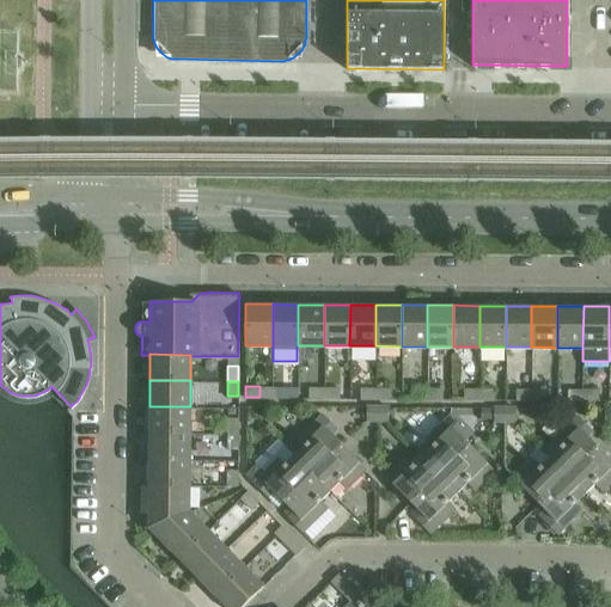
[(260,386),(260,397),(275,397),(275,386),(260,386)]
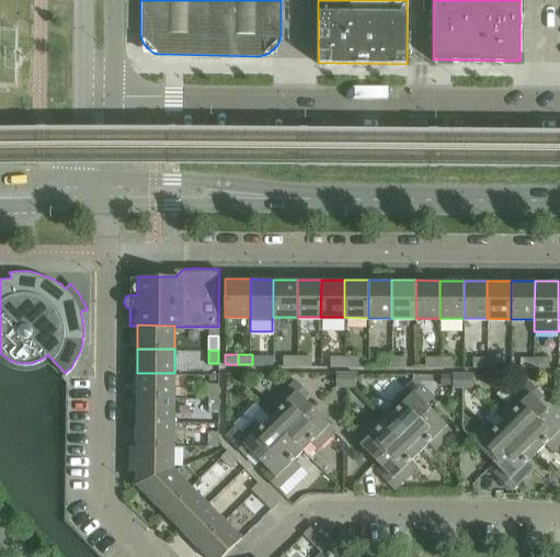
[(283,364),(297,364),(297,354),(283,354),(283,364)]
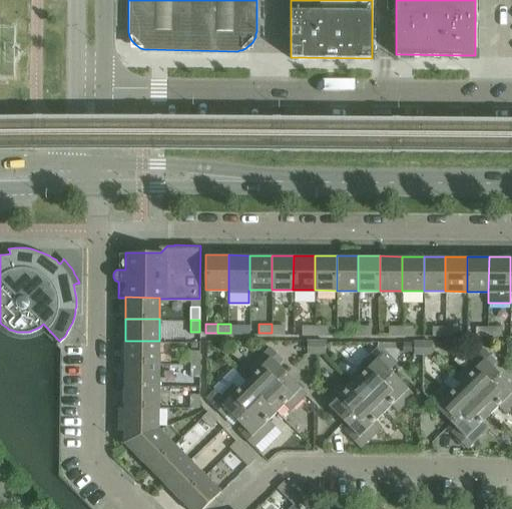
[(272,324),(272,333),(284,333),(284,324),(272,324)]
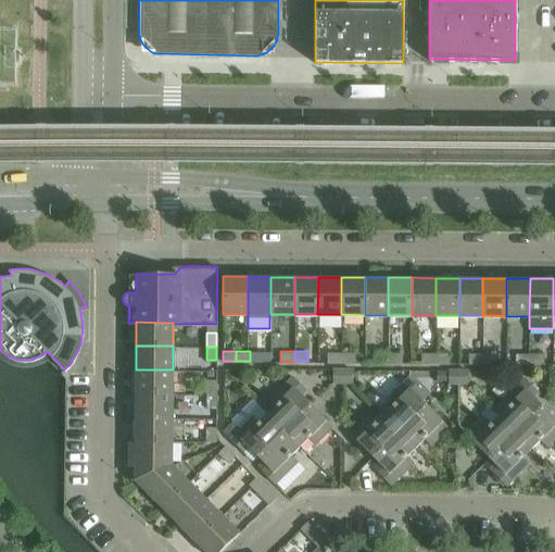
[(327,362),(341,362),(341,352),(327,352),(327,362)]
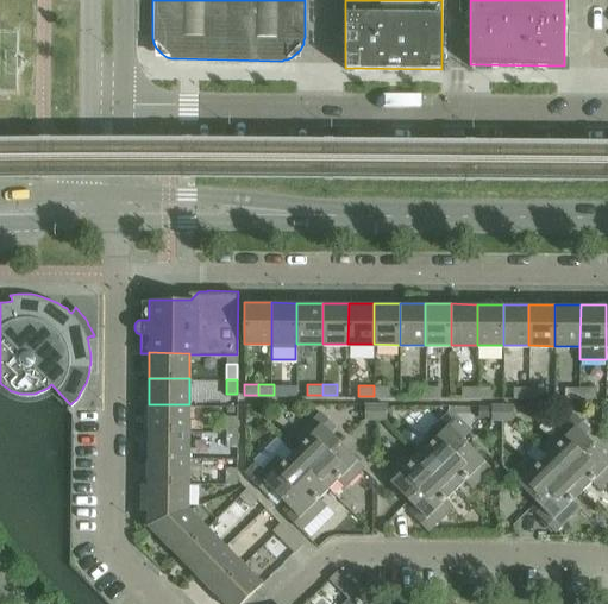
[(374,385),(374,396),(388,396),(388,385),(374,385)]
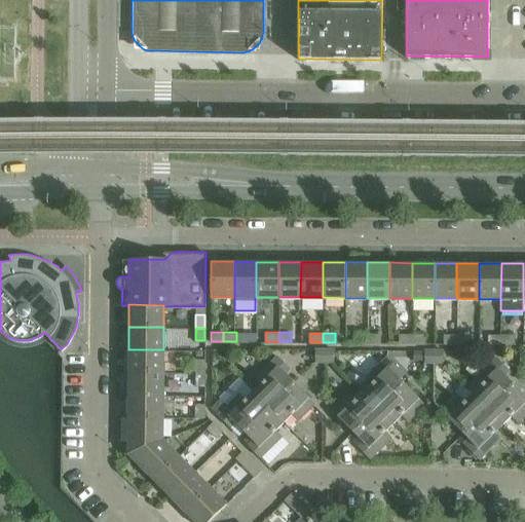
[(353,342),(367,342),(367,333),(353,333),(353,342)]
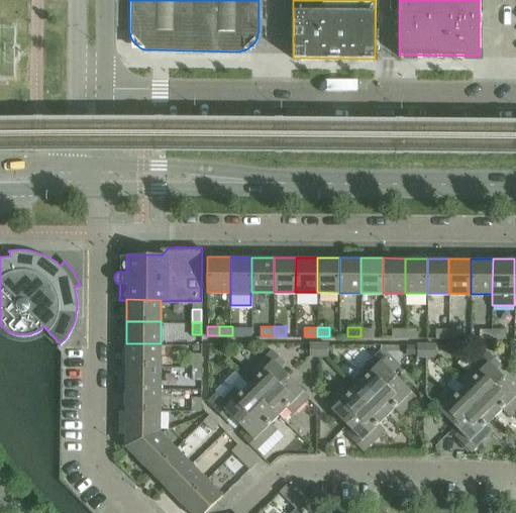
[(360,327),(360,336),(373,336),(373,327),(360,327)]
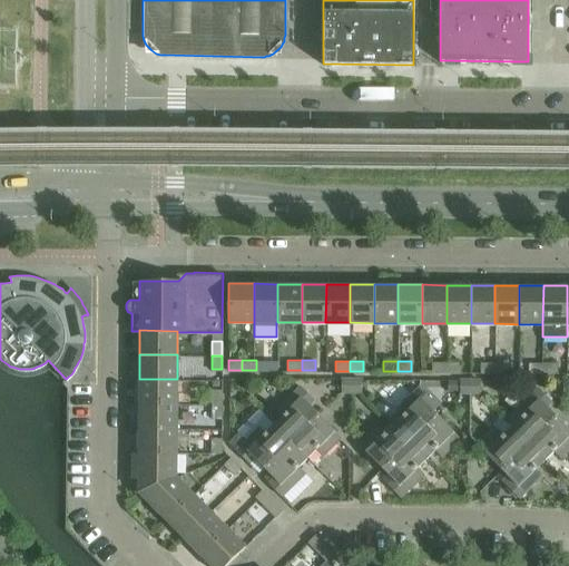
[(432,371),(445,371),(445,361),(432,361),(432,371)]
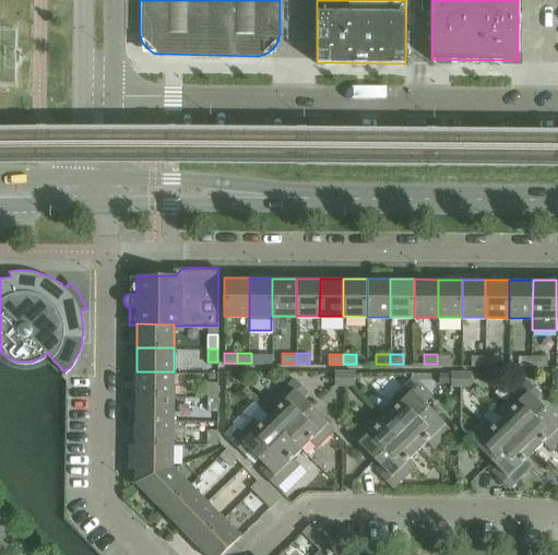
[(437,354),(437,364),(451,364),(451,354),(437,354)]
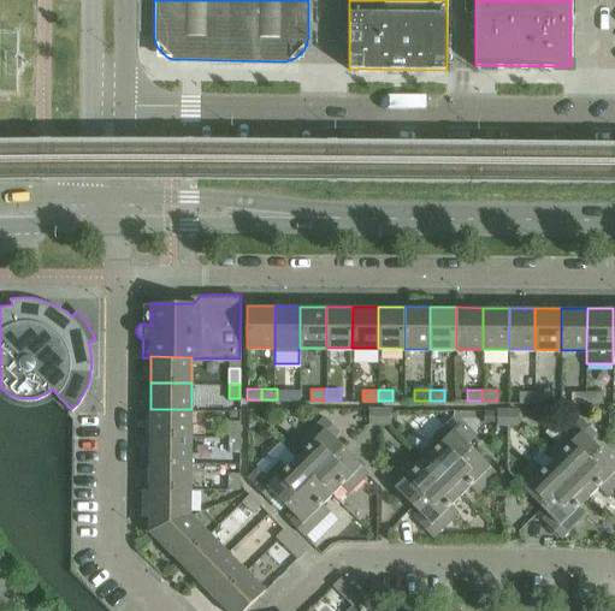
[(519,401),(534,402),(534,391),(519,391),(519,401)]
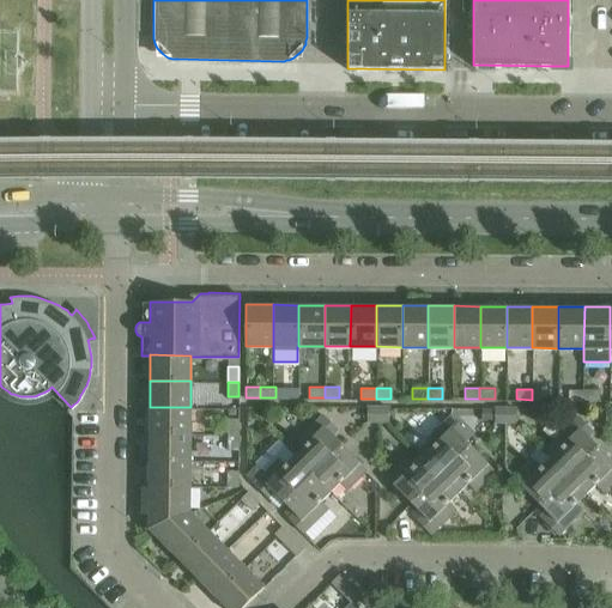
[(532,389),(532,400),(546,400),(546,389),(532,389)]
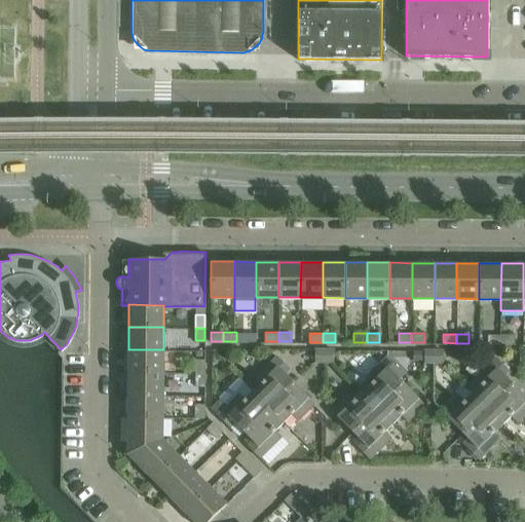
[(487,343),(500,343),(500,334),(487,334),(487,343)]
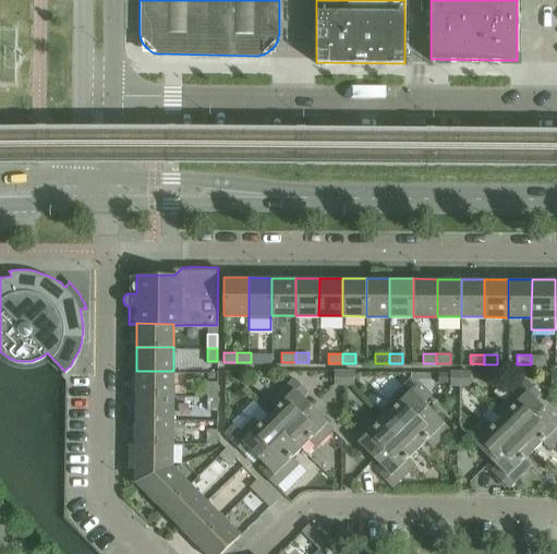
[(531,354),(531,364),(545,364),(545,354),(531,354)]
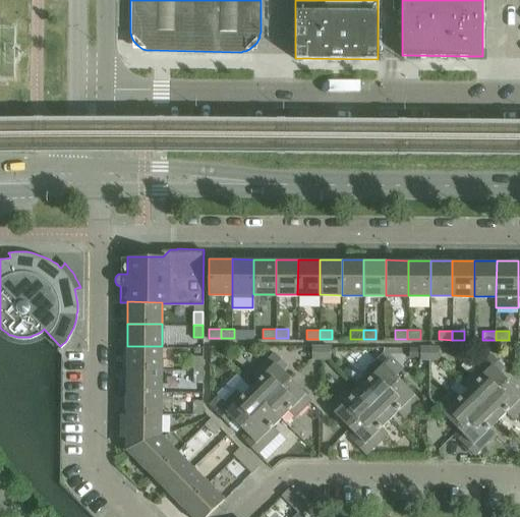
[(311,357),(321,357),(321,345),(311,345),(311,357)]
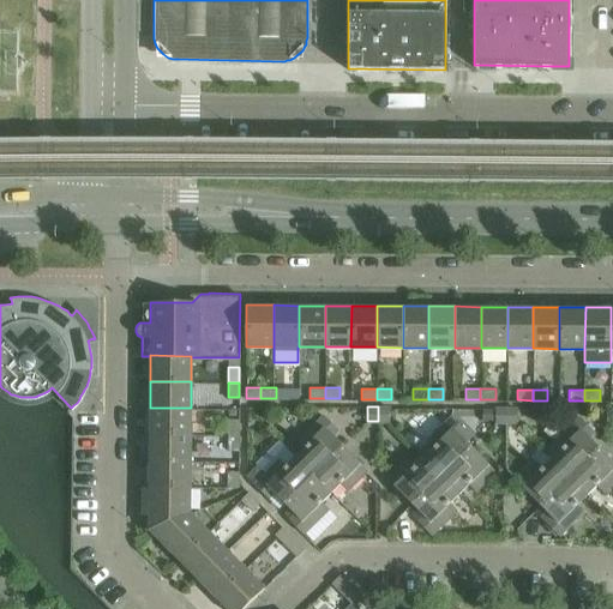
[(378,406),(378,421),(389,421),(389,406),(378,406)]
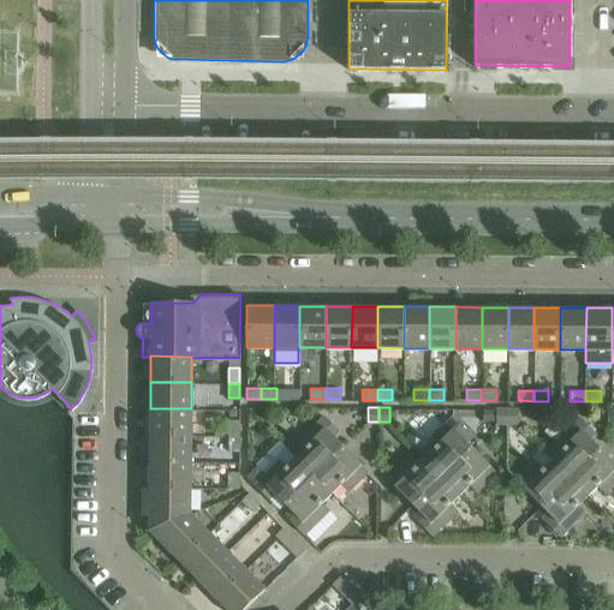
[(494,407),(483,407),(483,419),(494,419),(494,407)]
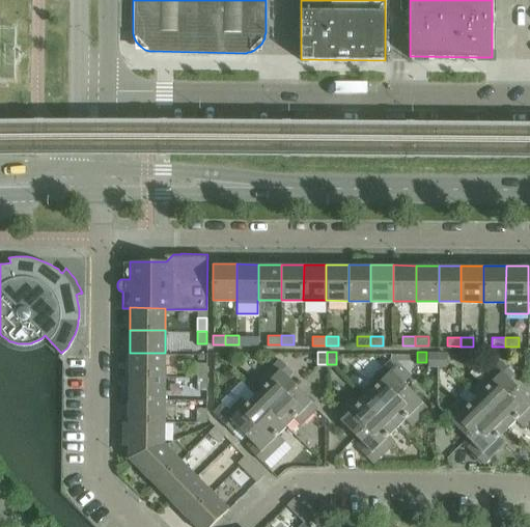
[(427,364),(437,364),(437,353),(427,352),(427,364)]
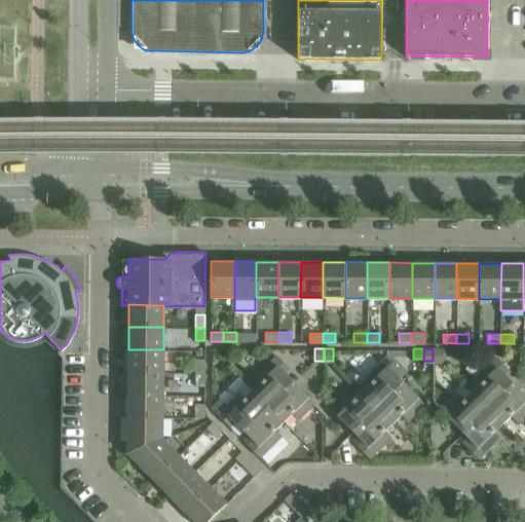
[(128,349),(127,371),(163,371),(163,349),(128,349)]
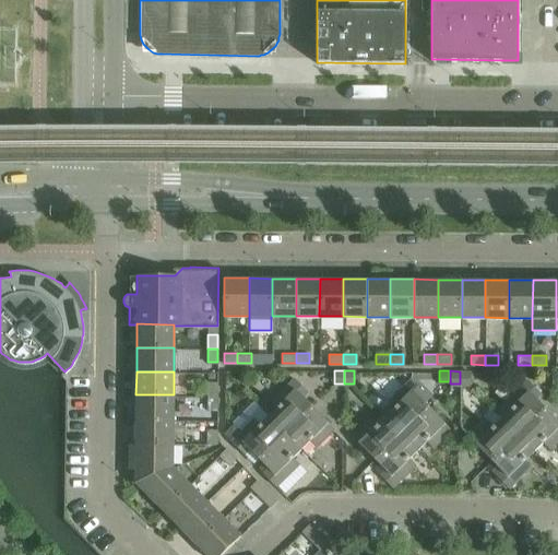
[(460,372),(460,384),(470,384),(470,372),(460,372)]
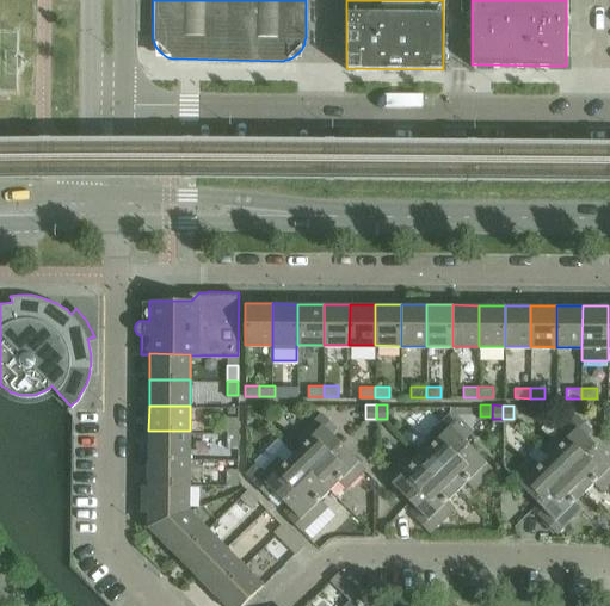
[(303,444),(294,453),(312,471),(340,441),(331,432),(336,426),(321,412),(296,437),(303,444)]
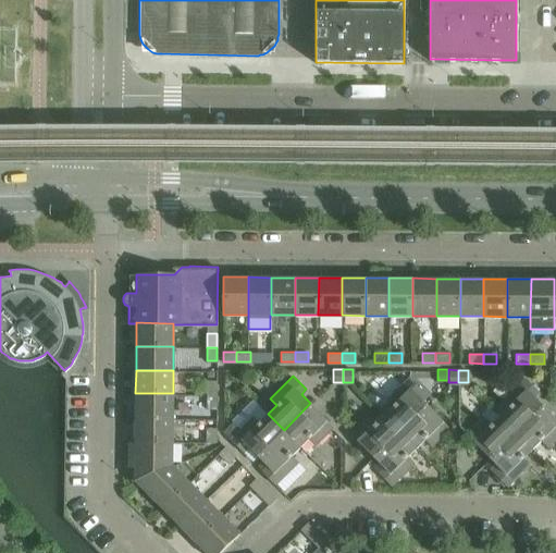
[(393,406),(384,415),(399,430),(427,404),(417,395),(422,390),(409,377),(386,400),(393,406)]
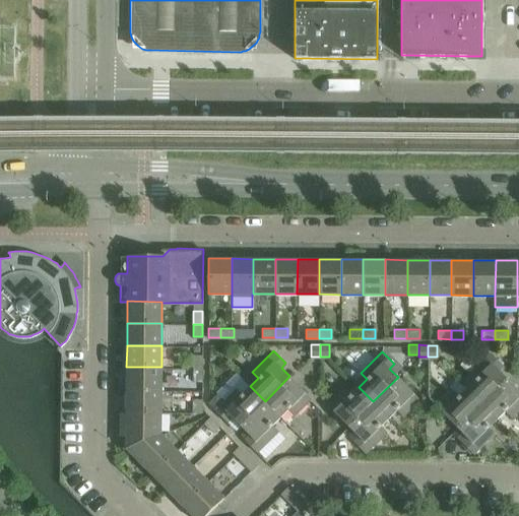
[(491,352),(461,381),(467,387),(481,402),(507,378),(498,369),(502,365),(491,352)]
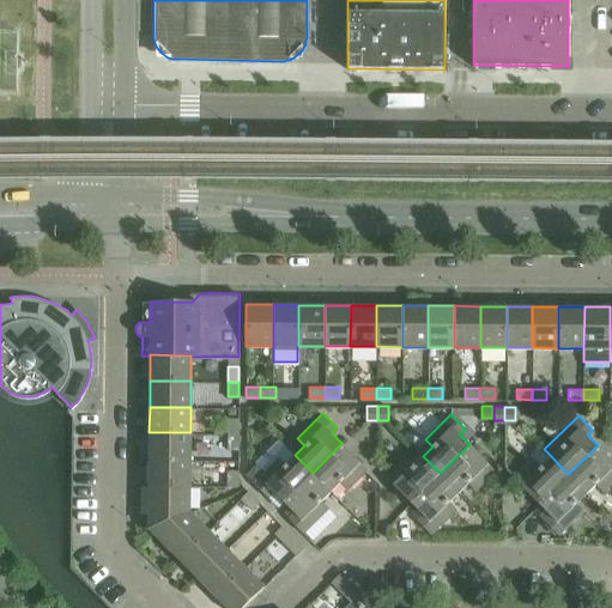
[(228,418),(228,433),(237,433),(238,418),(228,418)]
